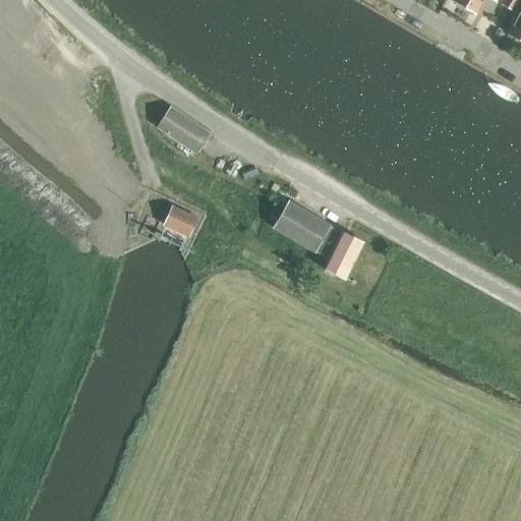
[(455,0),(455,2),(475,13),(482,0),(494,0),(497,1),(497,0),(455,0)]
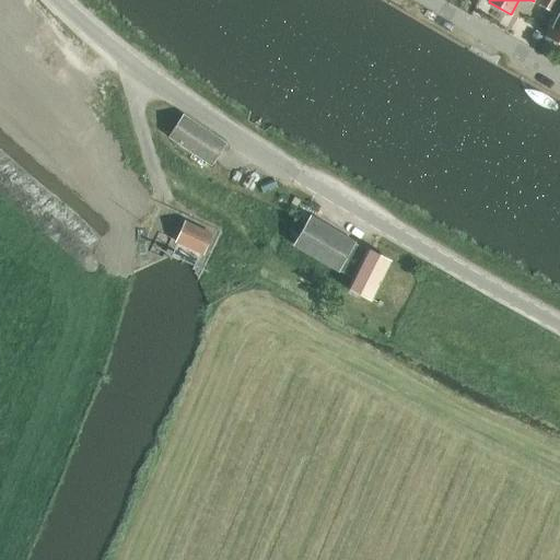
[(552,12),(559,0),(541,0),(539,4),(552,12)]
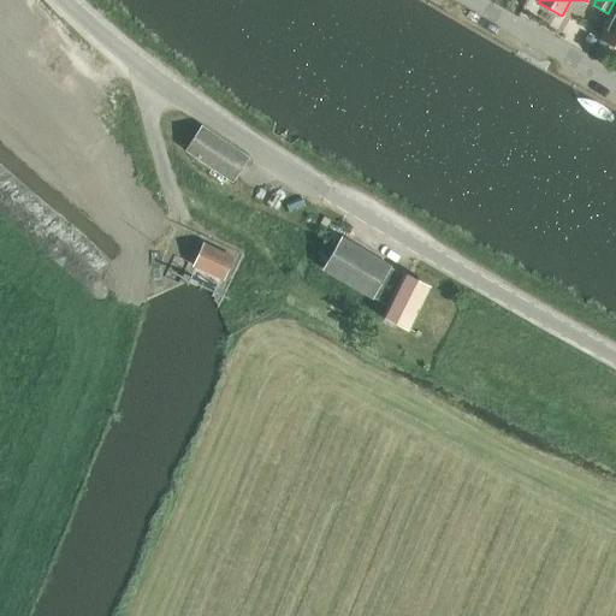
[(615,7),(600,40),(615,48),(615,7)]
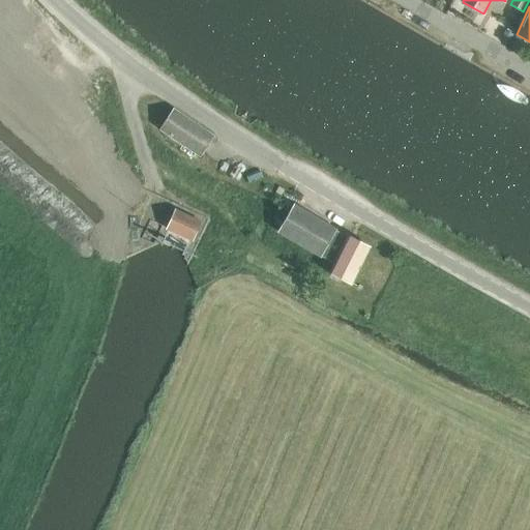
[(201,156),(207,148),(214,137),(174,109),(159,129),(201,156)]
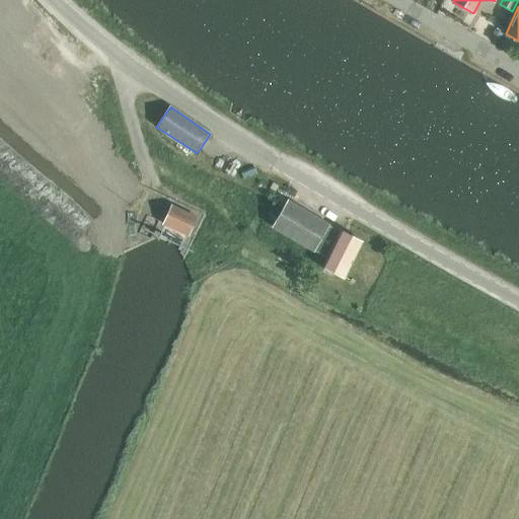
[(345,279),(363,242),(328,225),(329,225),(288,201),(272,228),(313,252),(315,249),(327,255),(322,267),(345,279)]
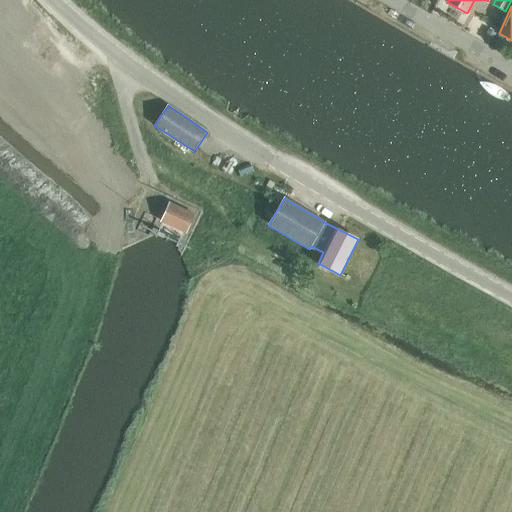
[(194,215),(170,203),(161,221),(186,233),(194,215)]
